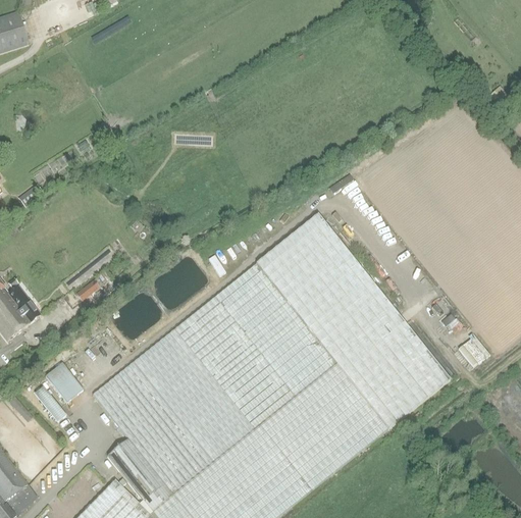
[(0,51),(30,43),(20,10),(0,15),(0,51)]
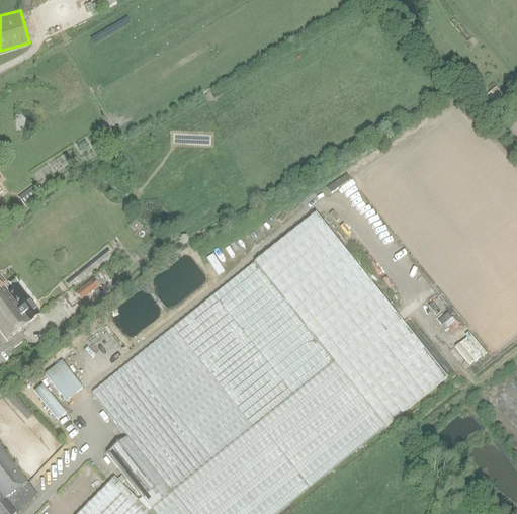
[(37,181),(19,194),(26,203),(45,190),(37,181)]
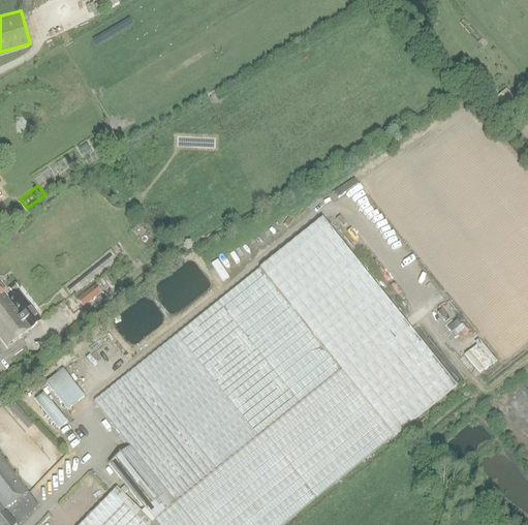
[(280,524),(395,434),(458,384),(323,216),(260,266),(95,398),(131,443),(110,460),(124,479),(155,518),(154,520),(118,485),(80,524),(280,524)]
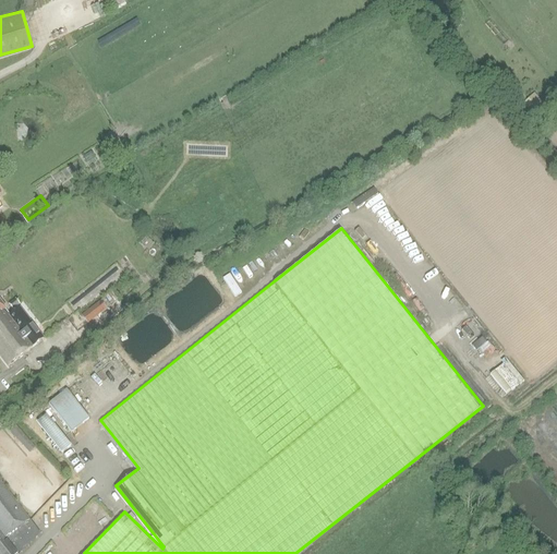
[(235,292),(242,289),(232,269),(226,273),(235,292)]
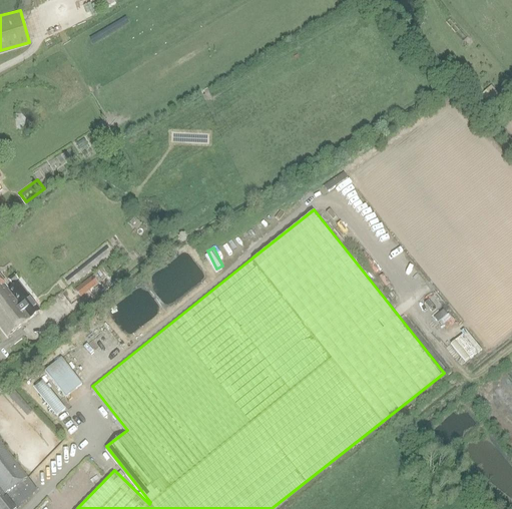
[(104,265),(77,286),(83,294),(110,272),(104,265)]
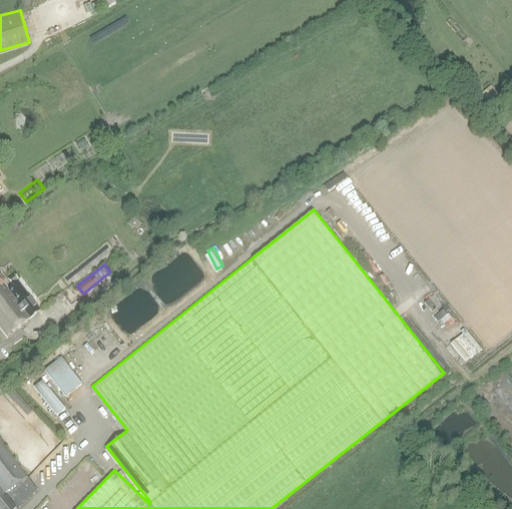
[(15,271),(8,276),(13,282),(19,277),(15,271)]
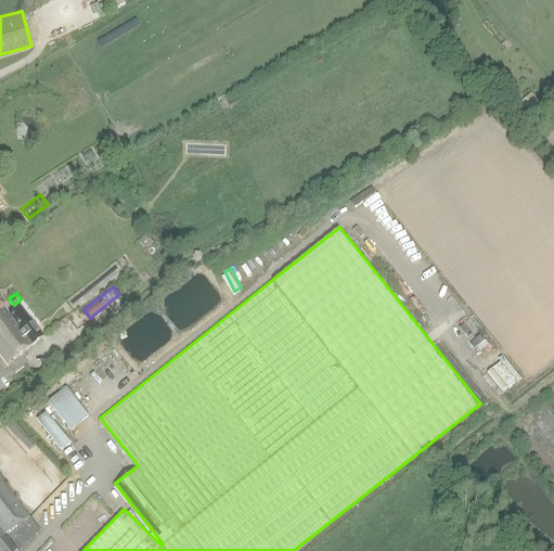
[(0,348),(9,360),(44,333),(21,302),(11,309),(7,304),(0,295),(0,348)]
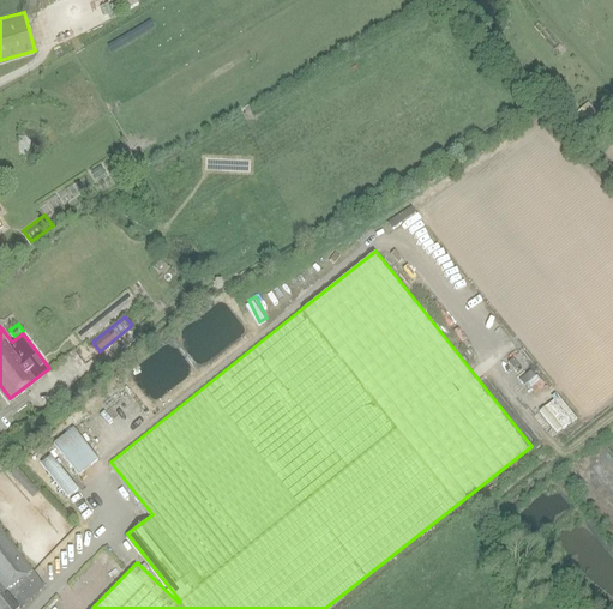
[(522,374),(535,390),(546,380),(534,365),(522,374)]
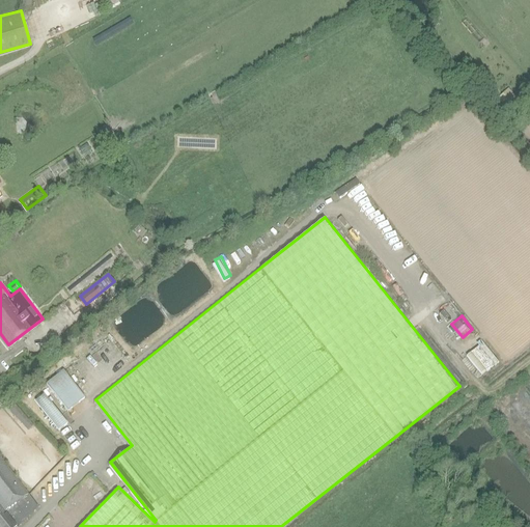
[(482,371),(500,359),(485,338),(467,350),(482,371)]
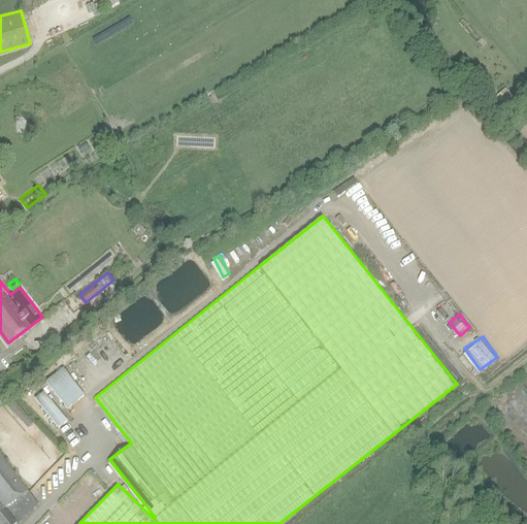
[(85,392),(64,365),(46,379),(68,405),(85,392)]
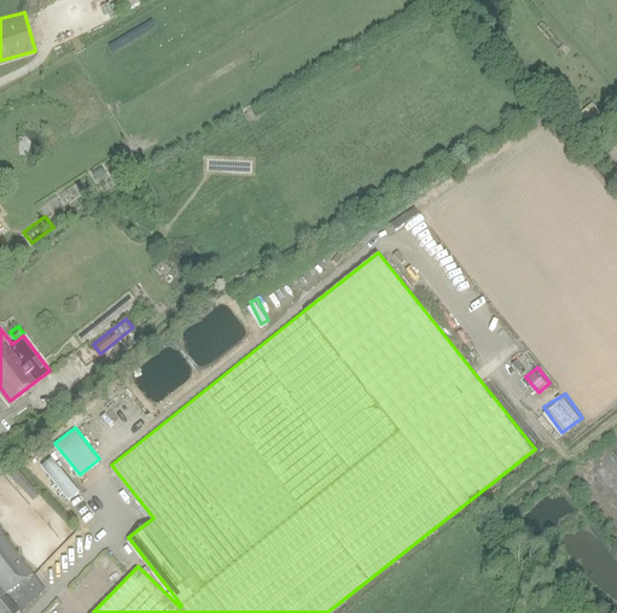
[(42,463),(70,496),(80,488),(52,455),(42,463)]
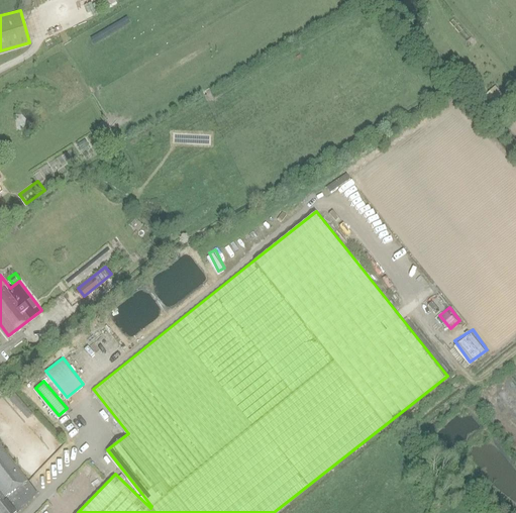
[(28,415),(34,410),(15,388),(9,394),(28,415)]
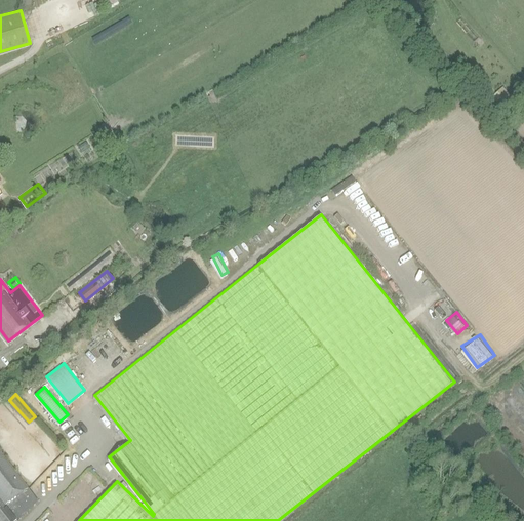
[(0,520),(16,520),(41,503),(0,448),(0,520)]
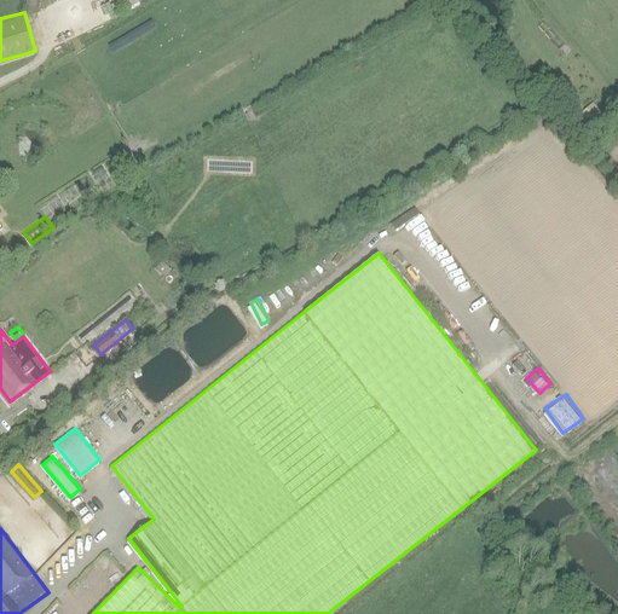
[(90,581),(94,586),(119,563),(114,557),(108,563),(100,557),(79,578),(86,584),(90,581)]
